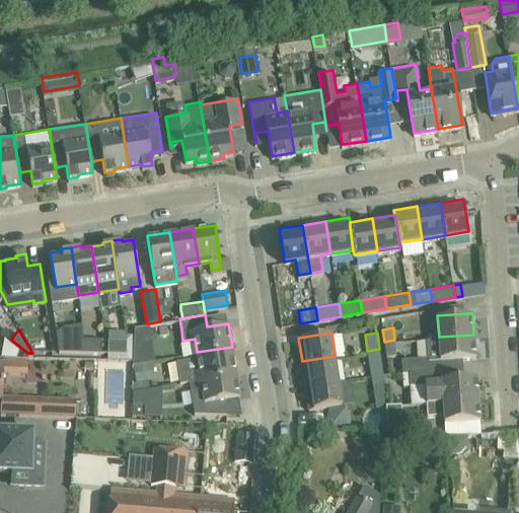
[(401,357),(402,371),(437,368),(436,358),(475,355),(473,335),(439,337),(427,338),(428,355),(401,357)]
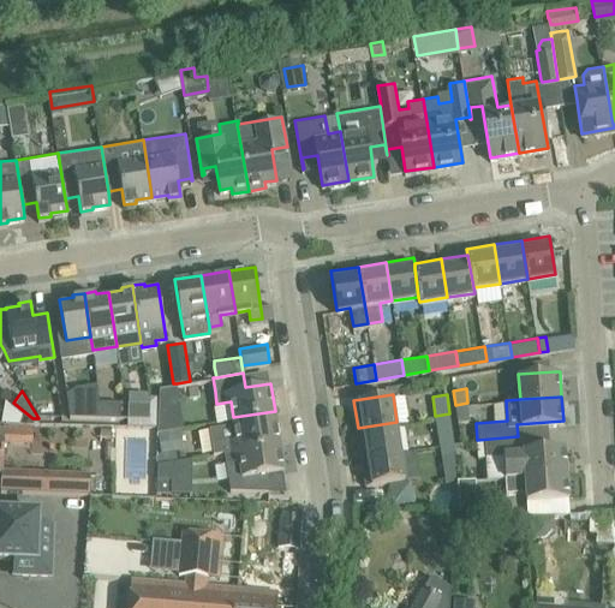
[(89,398),(70,401),(71,413),(100,415),(101,399),(89,398)]
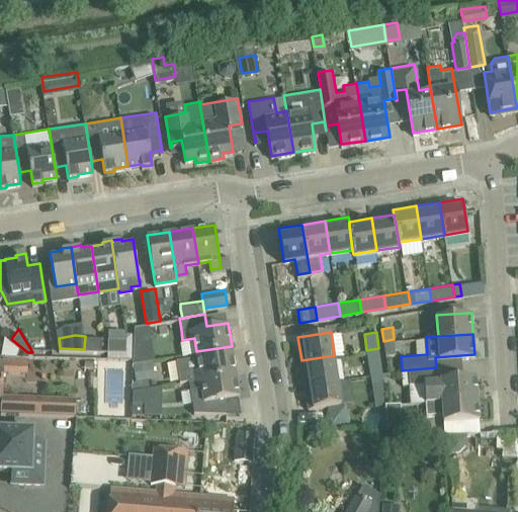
[(84,349),(101,350),(102,336),(85,336),(84,349)]
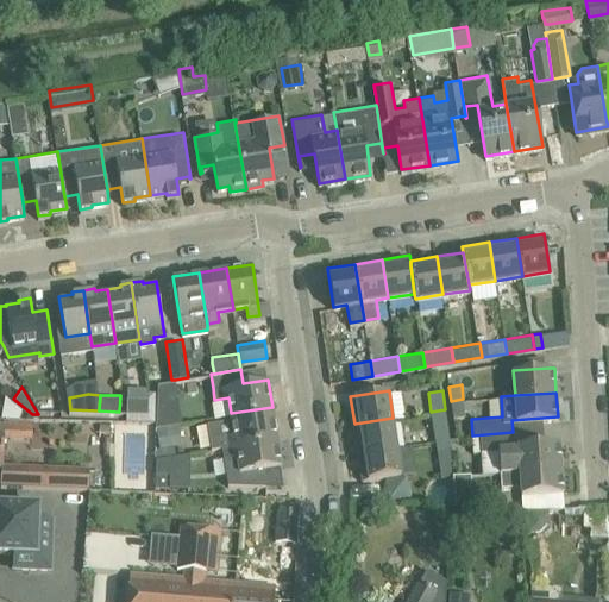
[(137,412),(138,396),(127,395),(126,412),(137,412)]
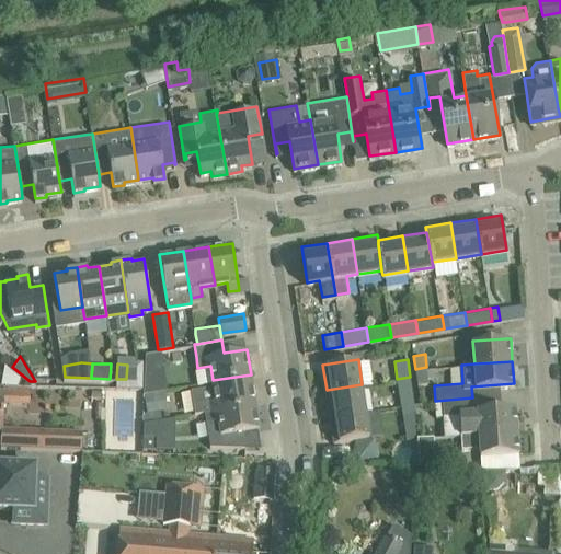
[(126,379),(137,379),(137,365),(127,365),(126,379)]
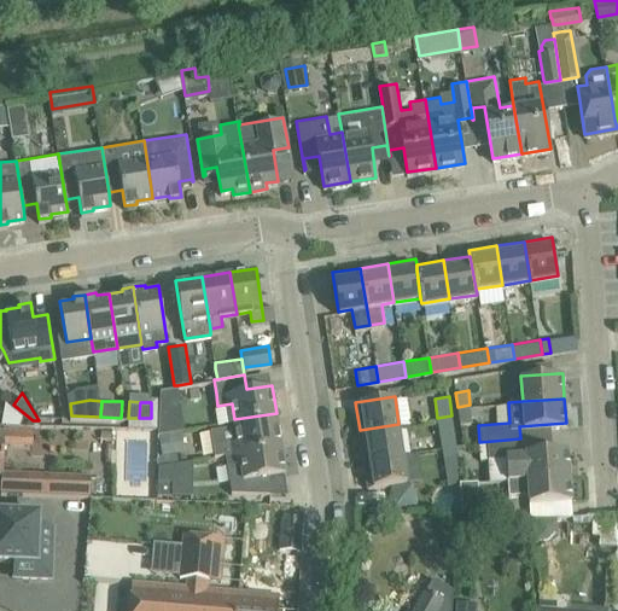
[(470,405),(458,407),(460,423),(472,420),(470,405)]
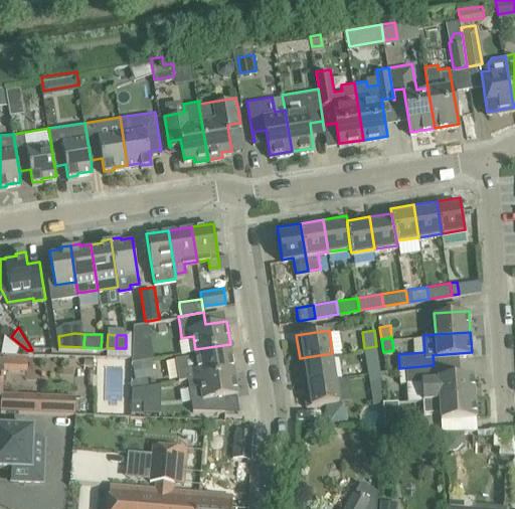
[(132,355),(132,360),(150,357),(148,343),(133,346),(132,355)]
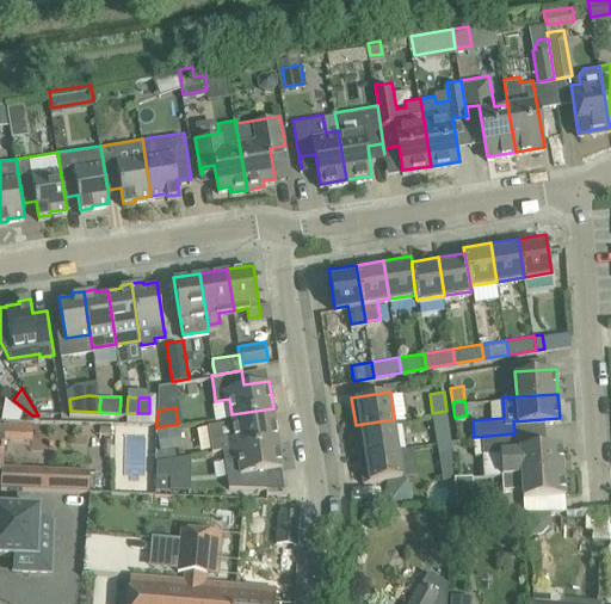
[(232,420),(208,424),(211,447),(222,445),(223,448),(278,438),(273,408),(232,414),(232,420)]
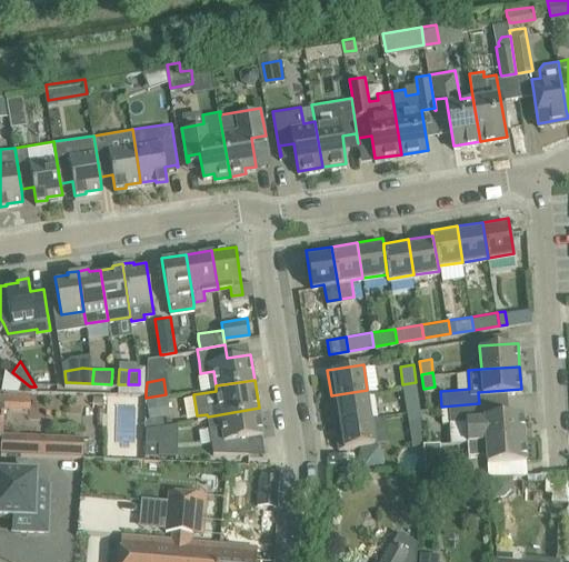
[(407,410),(420,408),(416,382),(402,384),(407,410)]
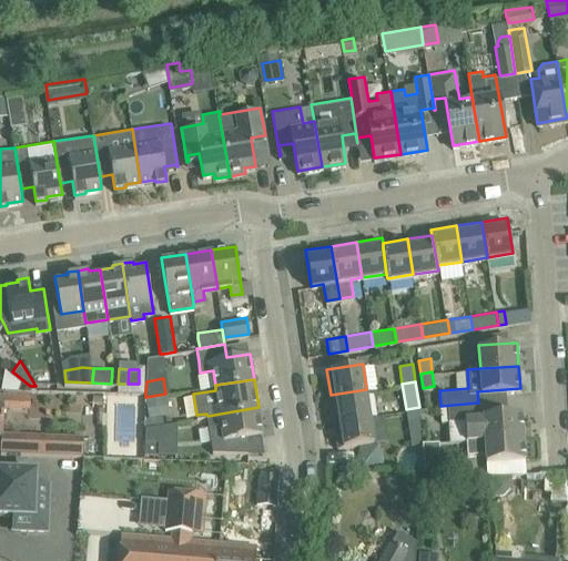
[(82,454),(83,435),(2,431),(3,406),(30,407),(31,389),(4,388),(3,391),(0,390),(0,432),(1,432),(1,450),(82,454)]
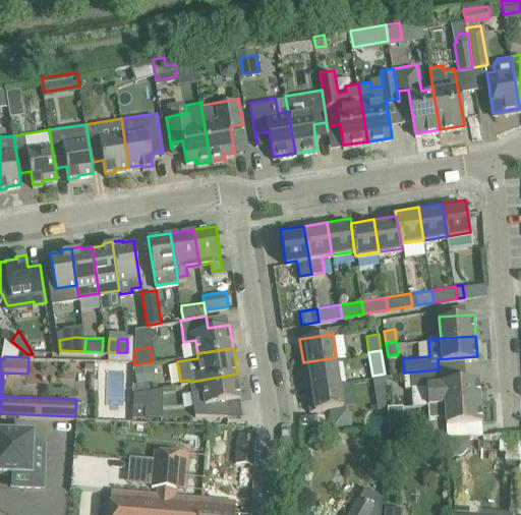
[(340,381),(336,357),(303,362),(306,386),(340,381)]
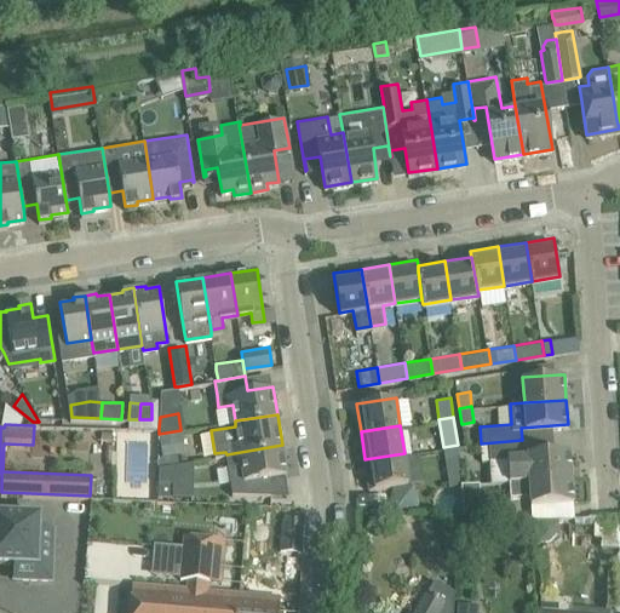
[(181,430),(159,434),(162,452),(160,453),(161,464),(176,462),(174,453),(187,451),(183,429),(181,430)]
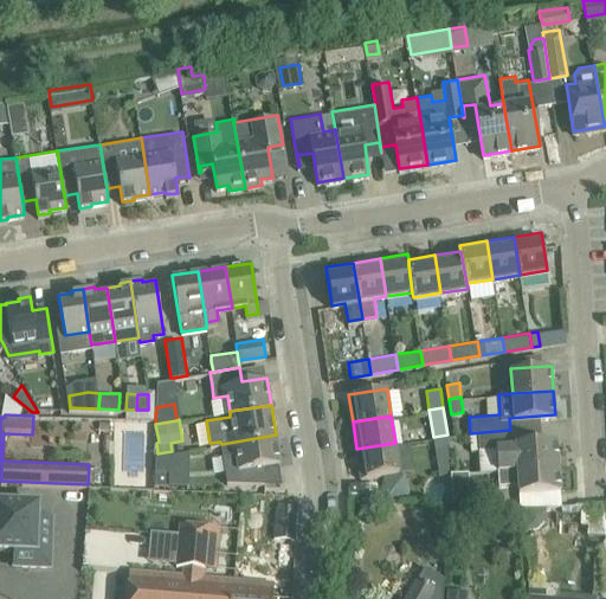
[(221,444),(223,455),(236,452),(238,468),(225,469),(226,481),(265,482),(263,464),(279,462),(276,435),(221,444)]
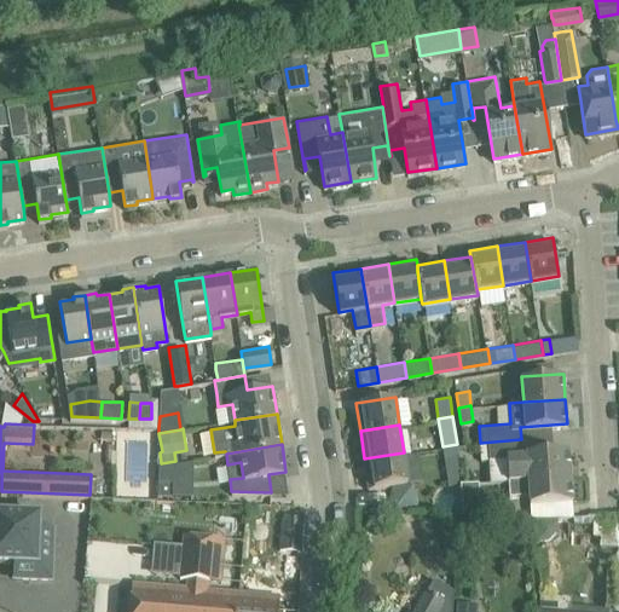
[(460,462),(457,444),(443,446),(446,468),(458,466),(460,462)]
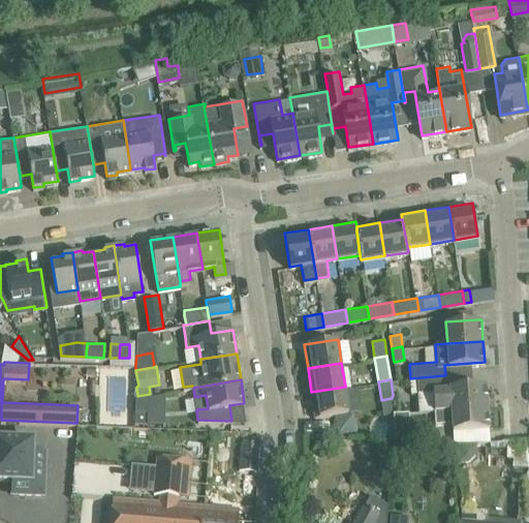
[(486,382),(449,386),(449,388),(433,389),(435,408),(488,404),(486,382)]
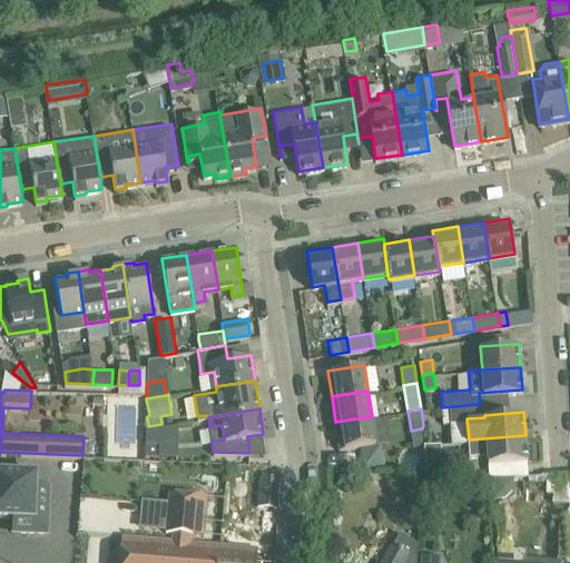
[(372,416),(335,422),(340,447),(390,440),(385,414),(372,416)]
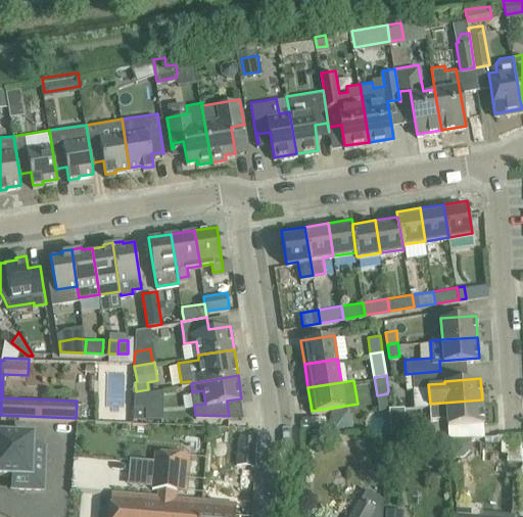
[(134,393),(134,405),(138,405),(145,406),(145,417),(145,418),(163,418),(164,388),(134,393)]
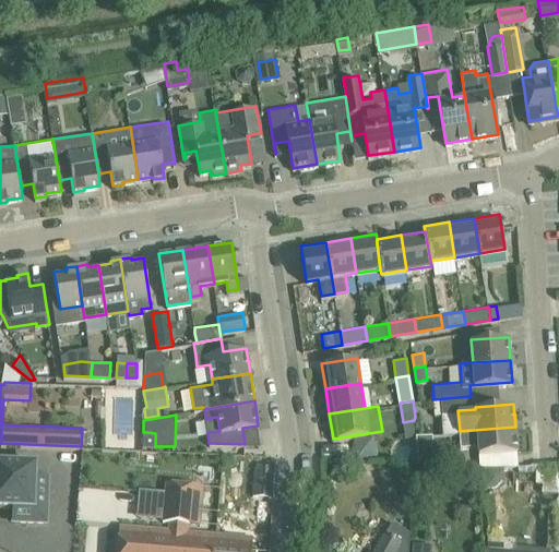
[(460,431),(461,445),(478,444),(478,452),(516,450),(515,427),(460,431)]
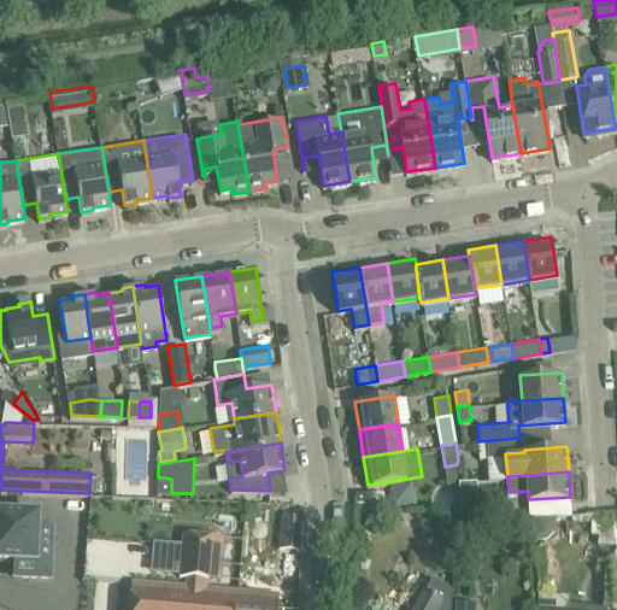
[(157,492),(171,492),(171,479),(163,477),(158,477),(157,492)]
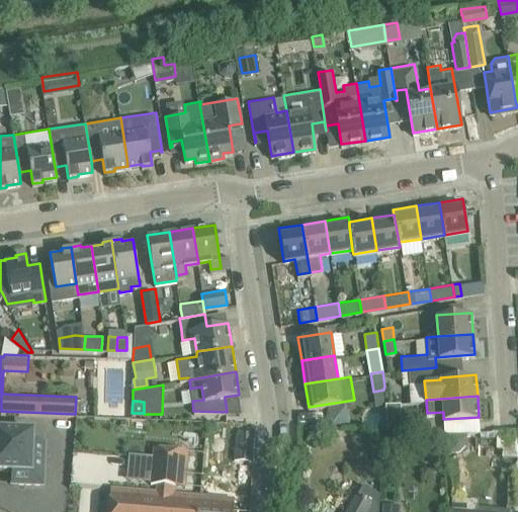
[(401,401),(384,402),(386,426),(402,427),(401,401)]
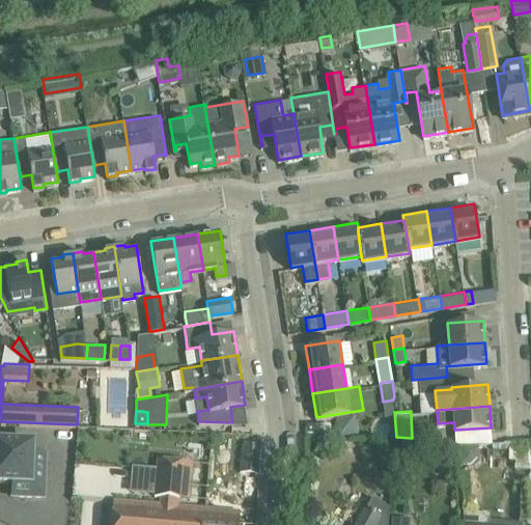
[(40,437),(71,438),(72,424),(42,423),(40,437)]
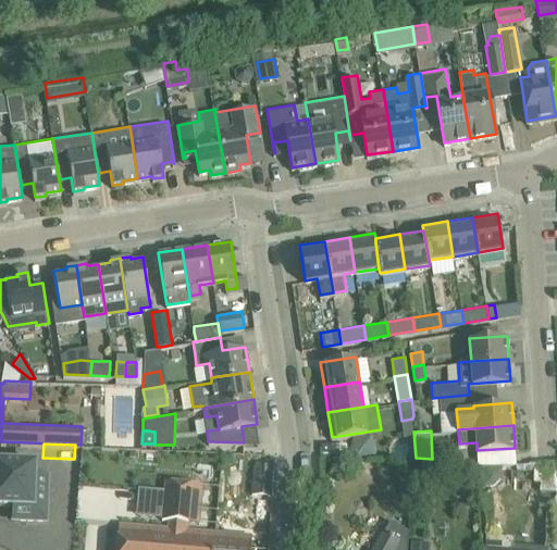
[(0,502),(13,503),(13,516),(46,517),(48,473),(35,472),(35,460),(0,459),(0,502)]
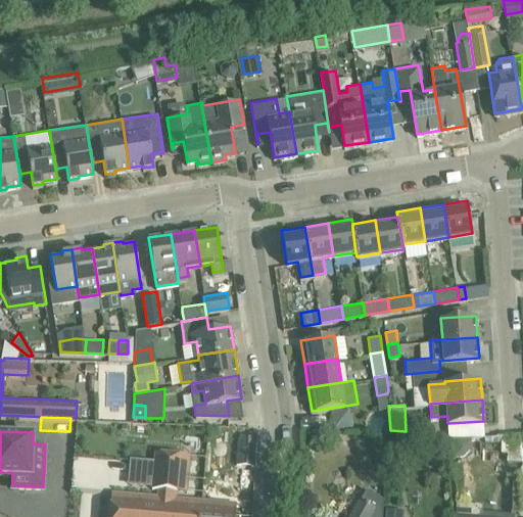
[(257,436),(239,434),(236,462),(255,463),(257,436)]
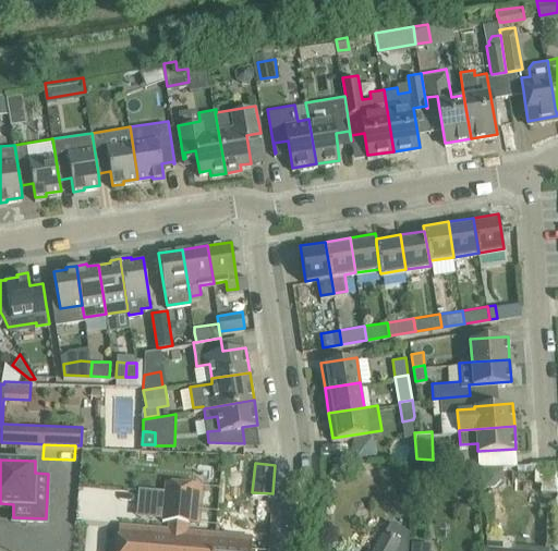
[(504,464),(484,464),(484,477),(486,481),(492,485),(498,481),(502,476),(504,464)]
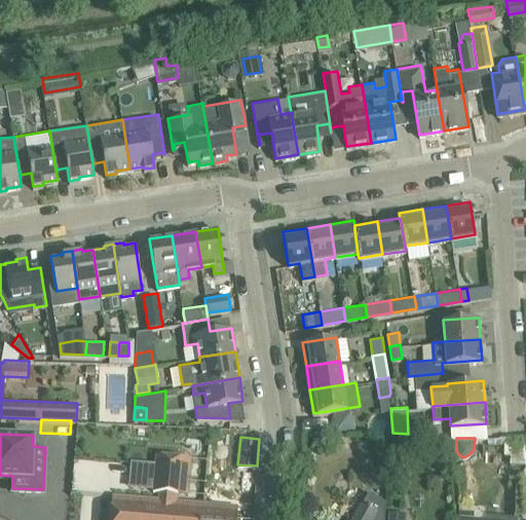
[(192,454),(155,451),(152,489),(158,490),(178,491),(180,465),(191,466),(192,454)]
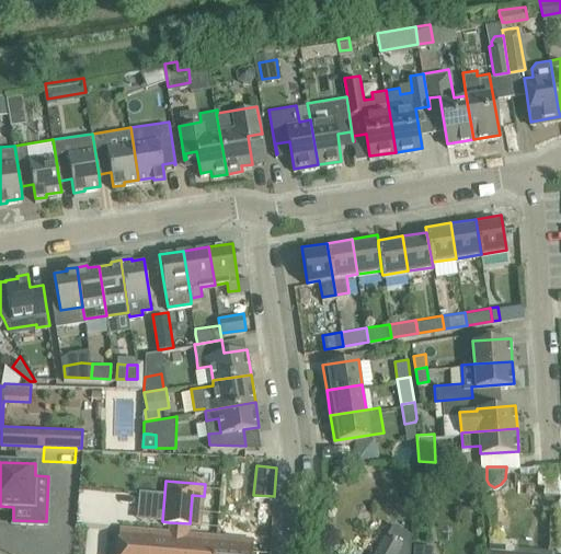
[(168,530),(119,527),(116,553),(251,553),(253,543),(216,540),(216,534),(191,532),(168,530)]
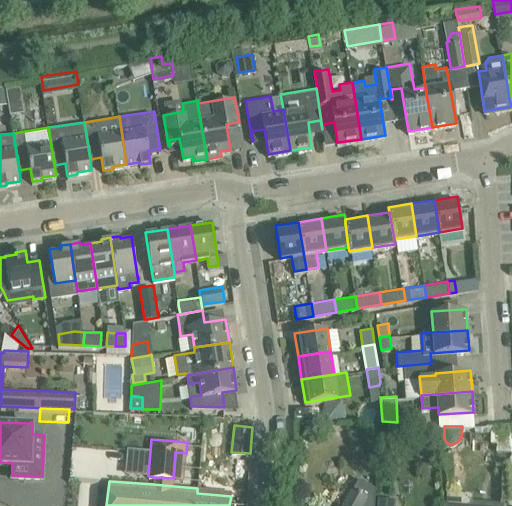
[(374,505),(376,481),(366,481),(359,492),(352,488),(341,505),(374,505)]
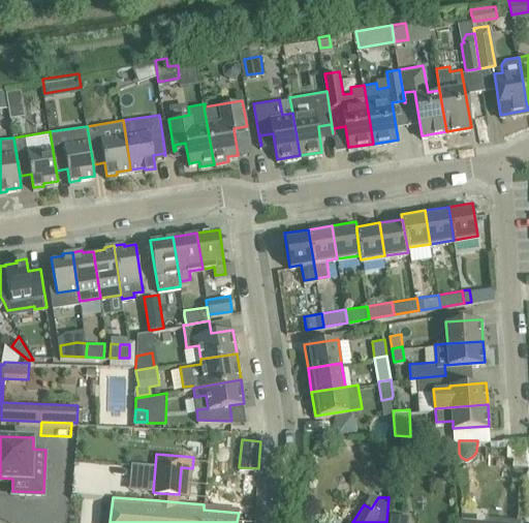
[(463,504),(461,522),(487,522),(489,514),(489,513),(489,512),(489,511),(488,511),(488,510),(488,509),(487,509),(487,508),(486,508),(483,506),(463,504)]
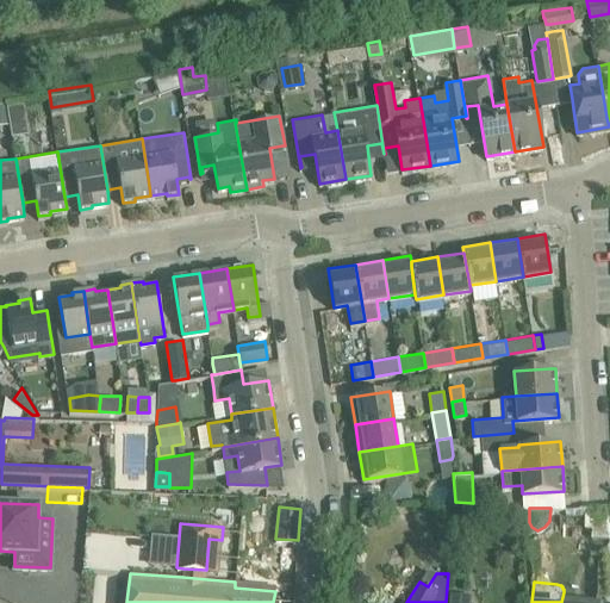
[(470,602),(472,591),(450,590),(449,602),(470,602)]
